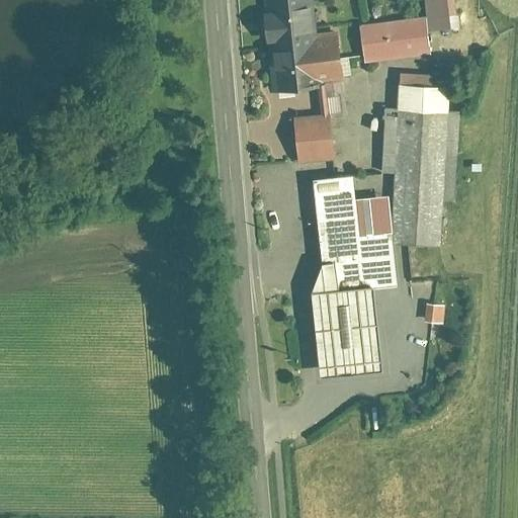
[(312,89),(312,82),(346,80),(344,44),(310,46),(307,0),(262,0),(268,91),(312,89)]
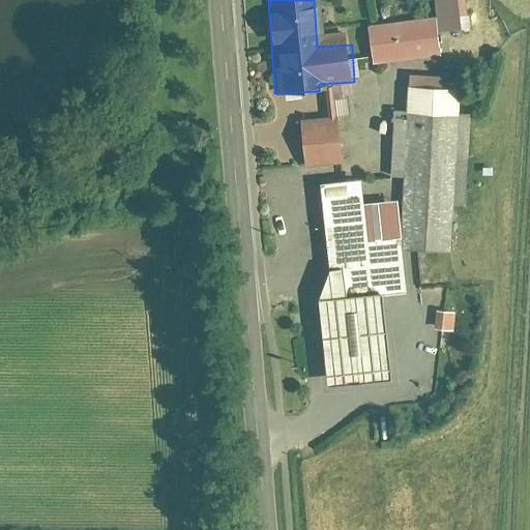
[(440,0),(442,30),(476,28),(474,0),(440,0)]
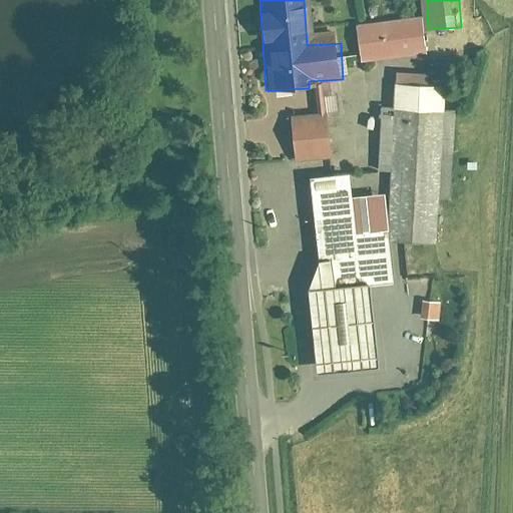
[(359,27),(361,62),(423,58),(421,23),(359,27)]
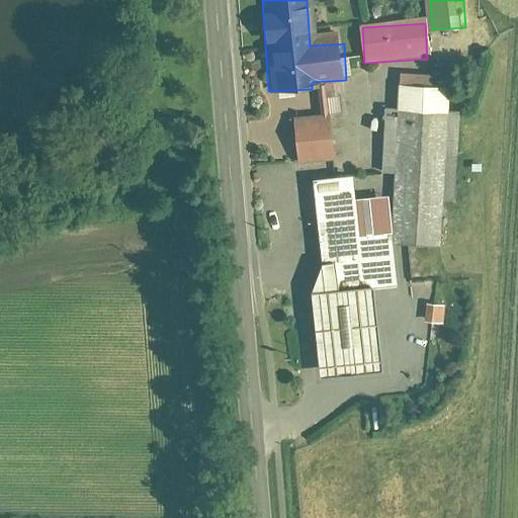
[(447,86),(398,85),(398,111),(447,111),(447,86)]
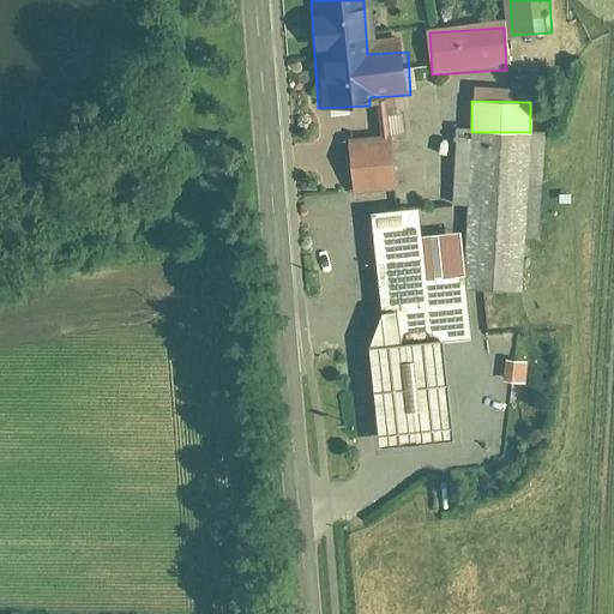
[(441,342),(468,338),(461,280),(535,284),(546,138),(452,132),(444,258),(426,260),(420,208),(372,212),(383,307),(378,344),(368,345),(375,445),(447,440),(441,342)]
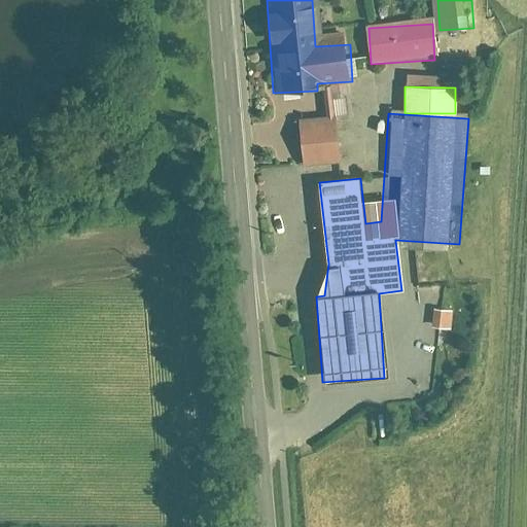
[(300,116),(301,163),(339,161),(337,114),(300,116)]
